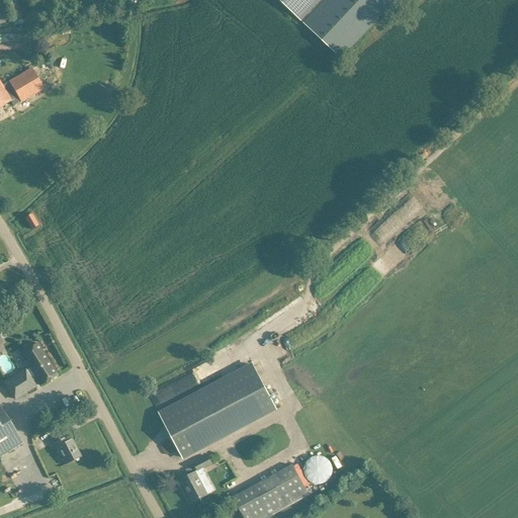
[(278,0),(341,59),(396,0),(278,0)]
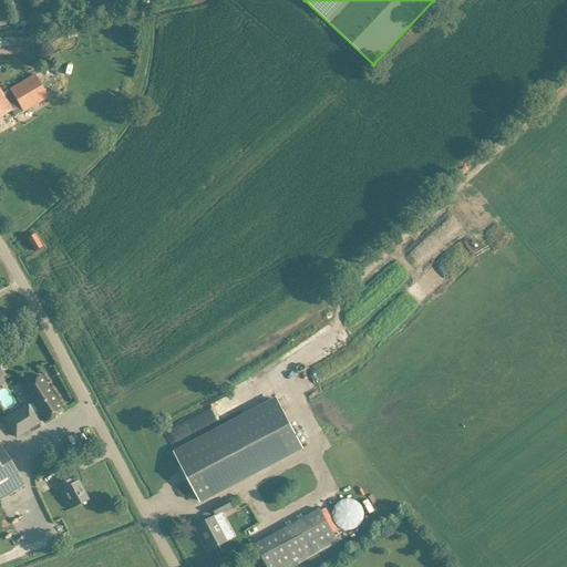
[(0,38),(0,49),(16,48),(14,37),(0,38)]
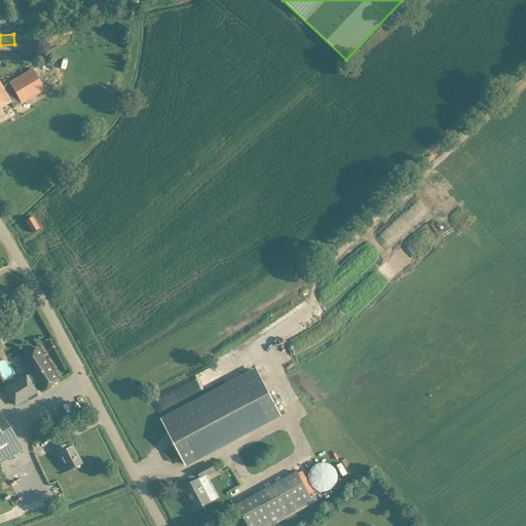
[(45,89),(33,69),(9,82),(5,75),(0,78),(0,109),(10,103),(13,108),(21,104),(30,99),(45,89)]
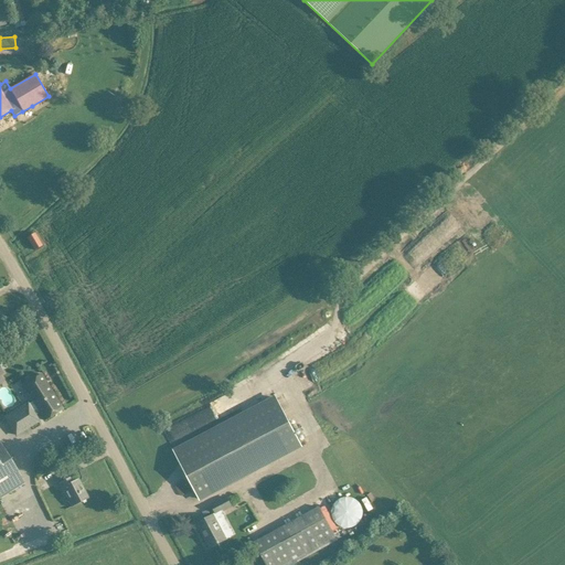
[(34,251),(42,246),(34,234),(27,238),(34,251)]
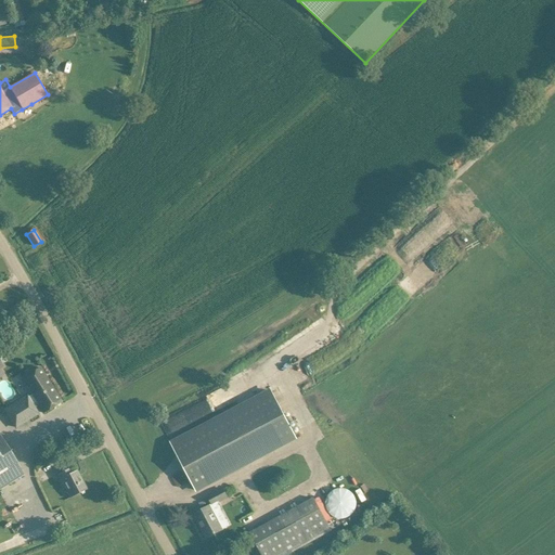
[(22,379),(31,395),(38,405),(43,414),(63,402),(40,368),(22,379)]
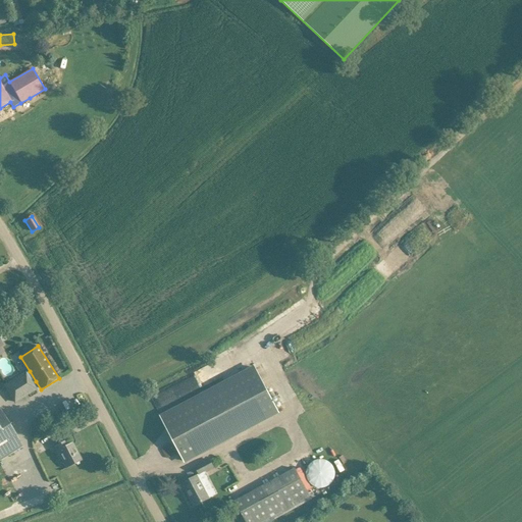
[(184,461),(278,412),(255,368),(161,418),(184,461)]
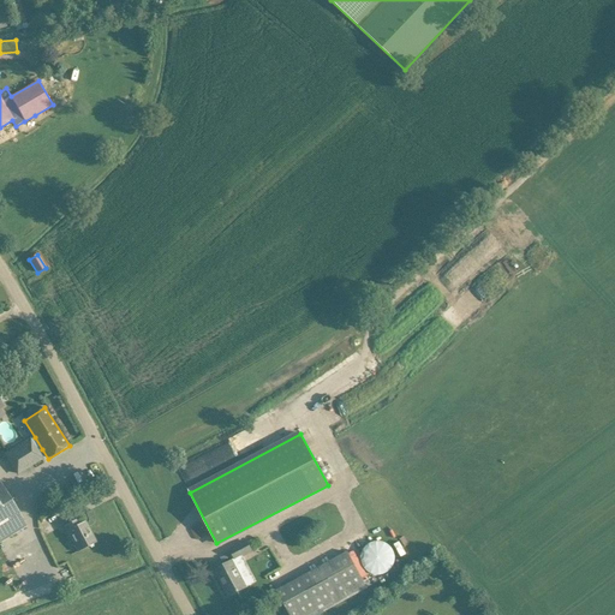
[(39,452),(42,449),(35,437),(31,440),(30,437),(4,454),(17,476),(43,459),(39,452)]
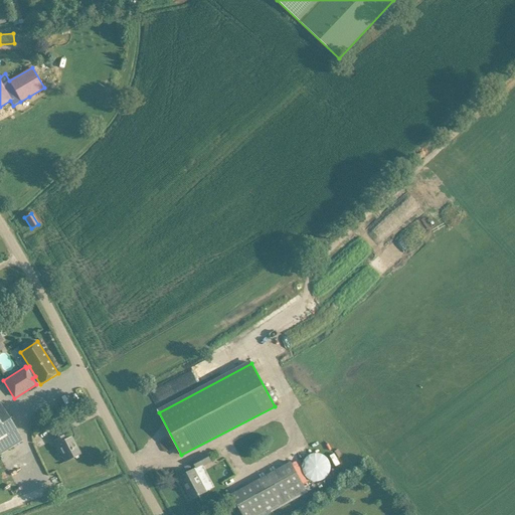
[(150,391),(157,404),(162,401),(155,388),(150,391)]
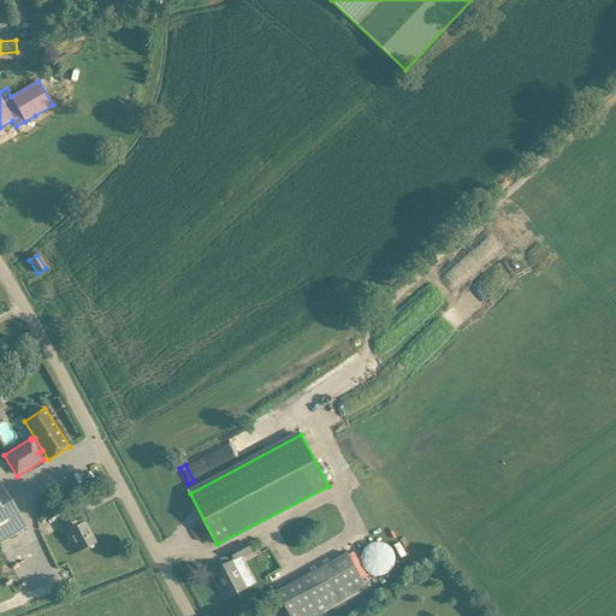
[(0,486),(0,543),(25,527),(0,486)]
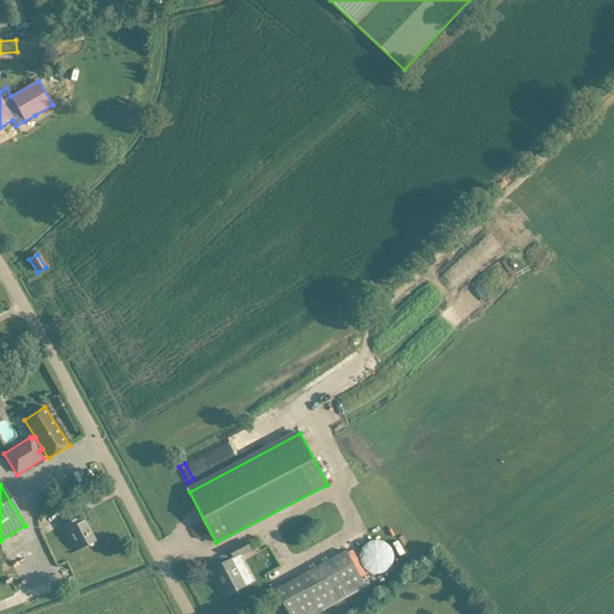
[(64,525),(78,552),(96,542),(84,521),(79,523),(77,518),(67,523),(64,525)]
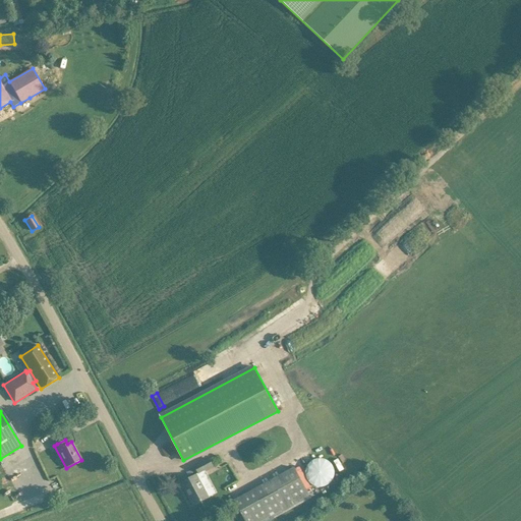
[(198,475),(214,467),(209,457),(193,465),(198,475)]
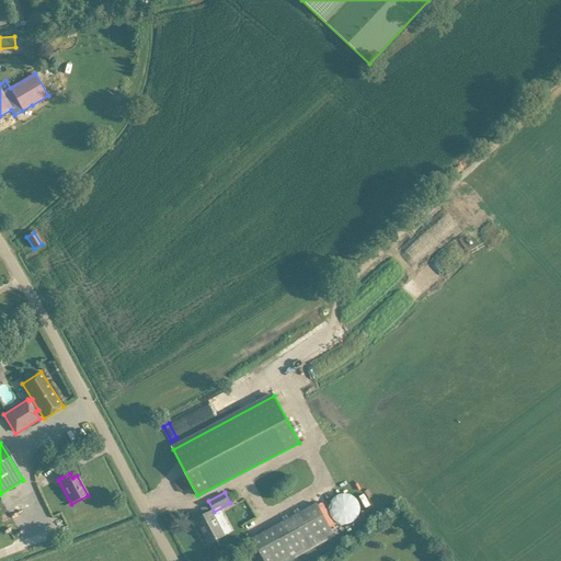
[(359,510),(359,507),(359,506),(358,504),(358,502),(357,501),(355,499),(354,497),(352,496),(350,495),(347,494),(345,494),(343,494),(341,494),(339,495),(336,496),(334,497),(333,499),(332,500),(331,502),(330,504),(330,506),(329,508),(329,511),(330,513),(330,515),(331,517),(332,519),(334,521),(335,523),(338,524),(340,524),(341,525),(343,525),(345,525),(347,525),(350,524),(352,523),(354,522),(355,521),(357,518),(358,516),(359,514),(359,512),(359,510)]
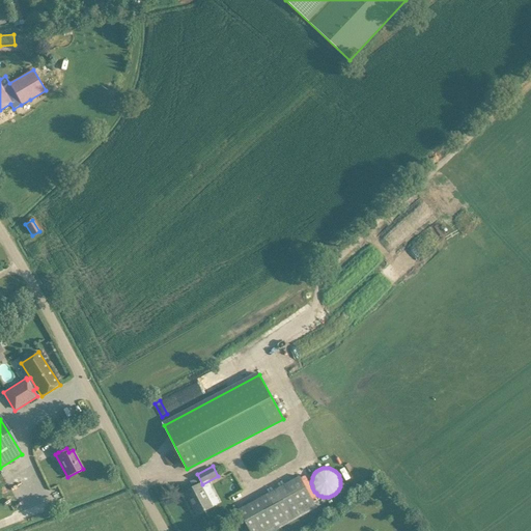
[(248,505),(239,510),(244,520),(249,530),(274,530),(317,507),(312,498),(306,486),(301,476),(292,480),(248,505)]
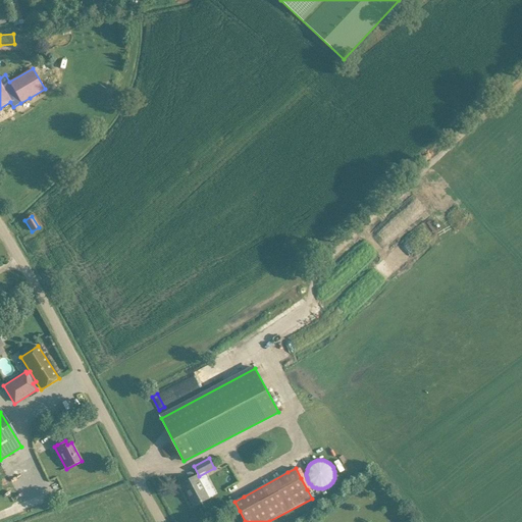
[(194,507),(203,502),(210,498),(199,475),(181,484),(194,507)]
